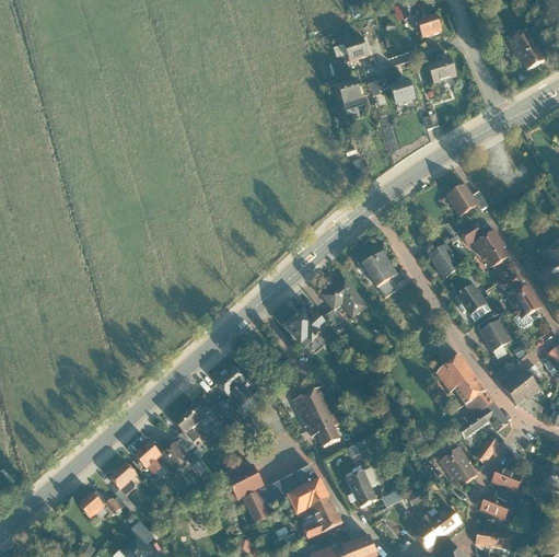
[(412,2),(402,4),(405,15),(416,12),(412,2)]
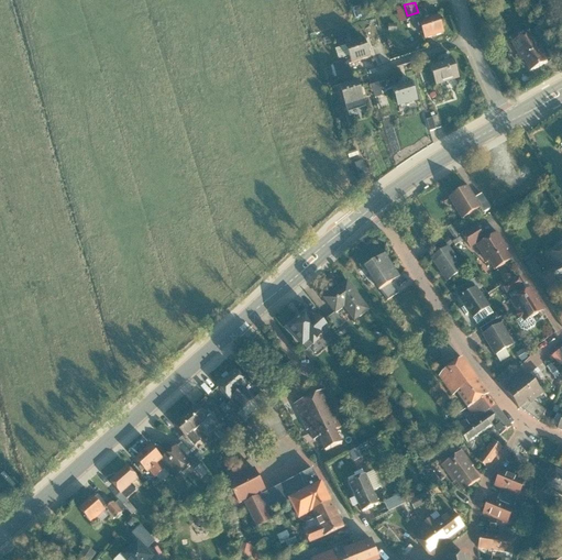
[(440,13),(420,19),(426,35),(444,30),(440,13)]
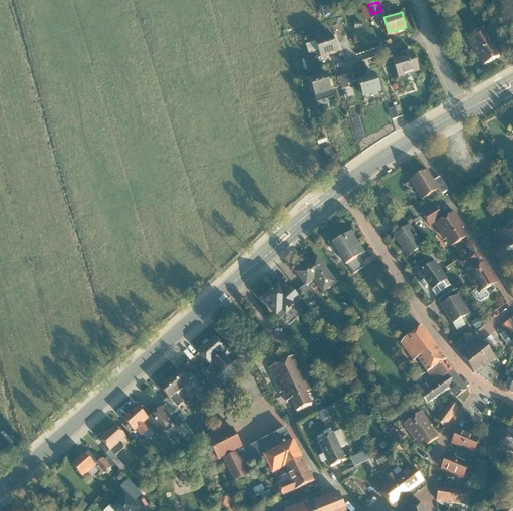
[(457,16),(443,24),(446,29),(460,21),(457,16)]
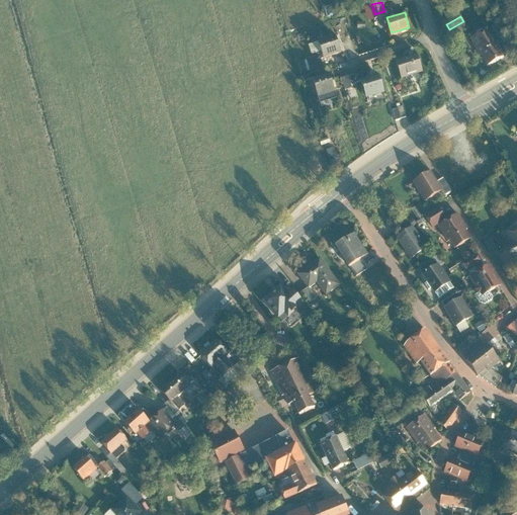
[(503,55),(488,27),(470,36),(486,64),(503,55)]
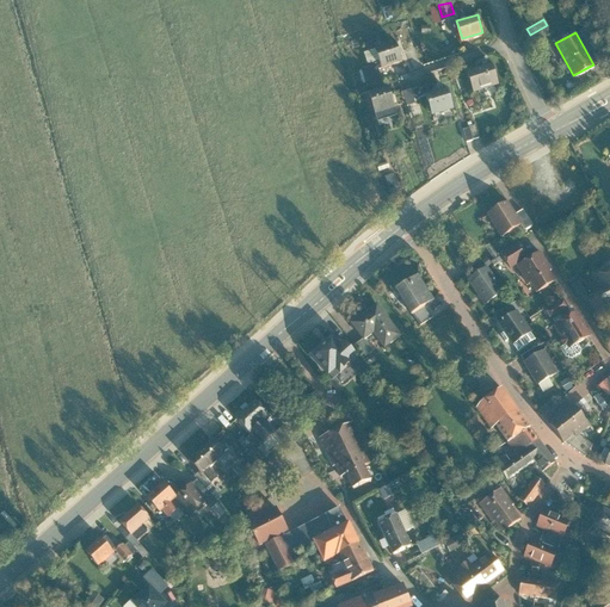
[(376,47),(381,63),(401,59),(396,41),(376,47)]
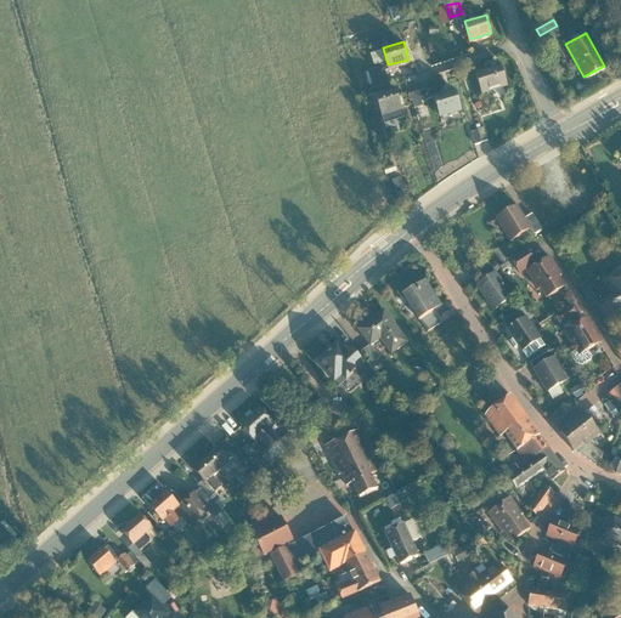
[(502,62),(475,72),(483,91),(509,81),(502,62)]
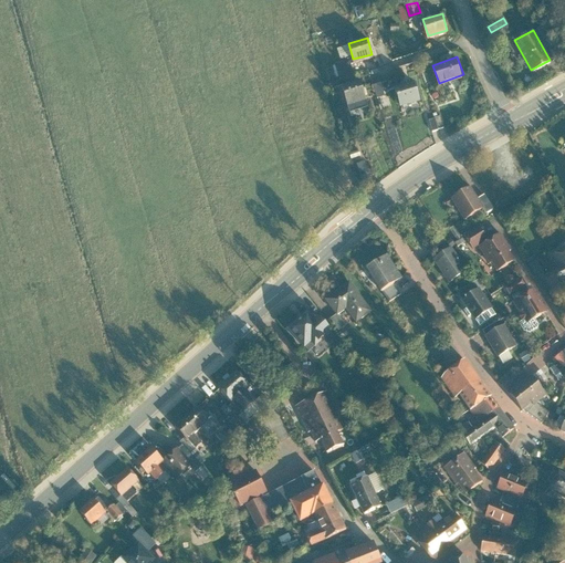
[(349,60),(336,64),(339,74),(353,70),(349,60)]
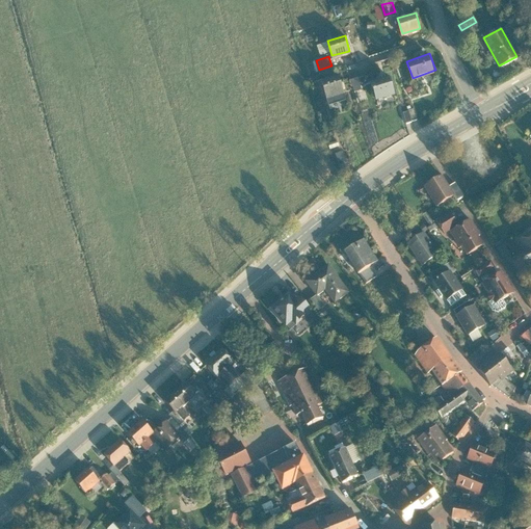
[(341,74),(321,79),(327,102),(347,97),(341,74)]
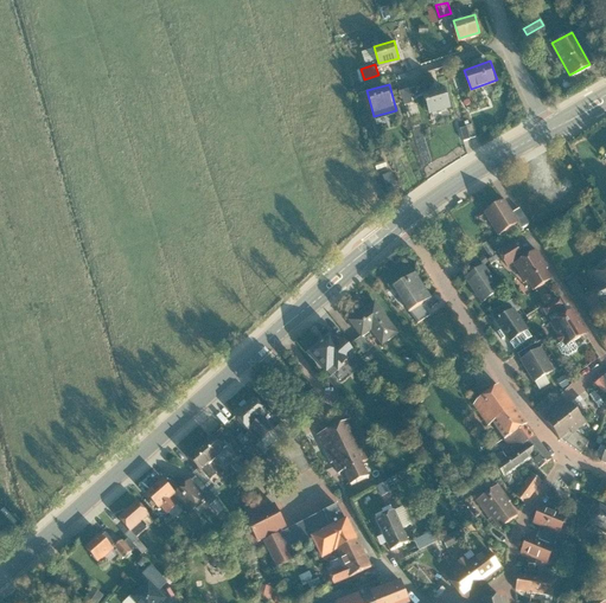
[(407,85),(400,88),(404,101),(413,98),(407,85)]
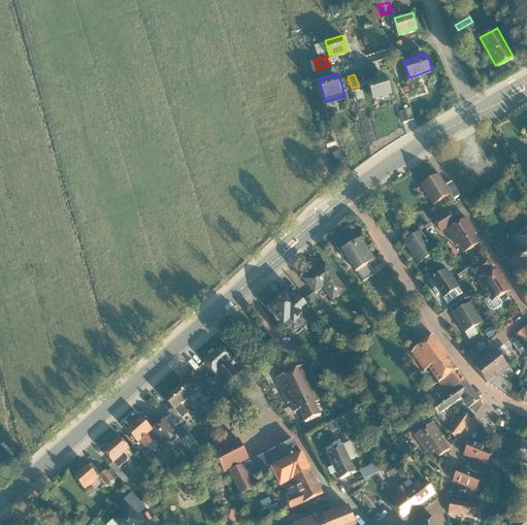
[(387,74),(368,80),(373,97),(392,91),(387,74)]
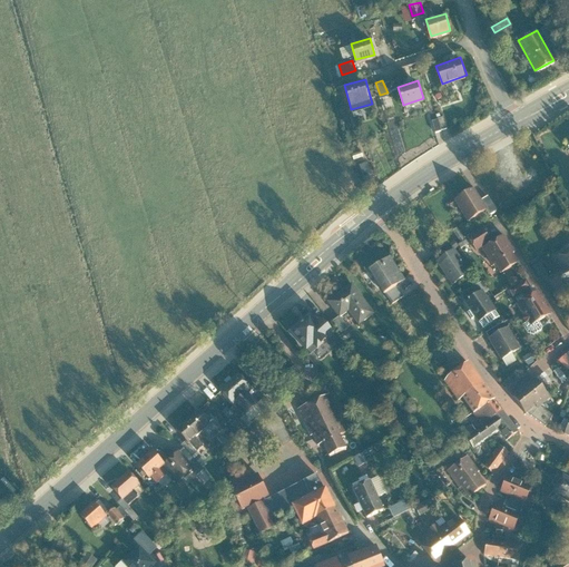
[(443,114),(438,116),(441,127),(448,125),(443,114)]
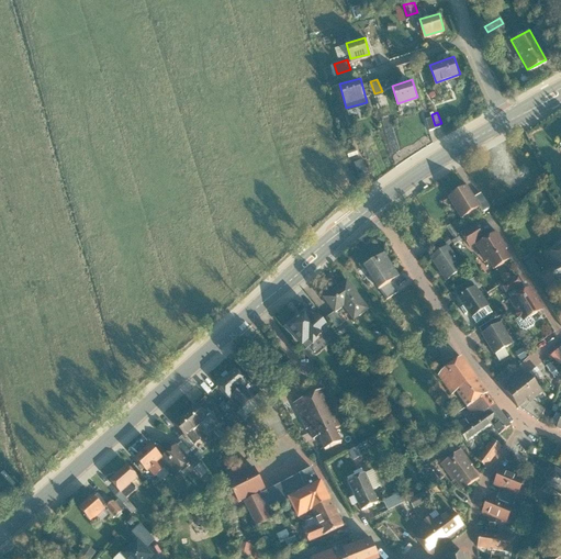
[(435,125),(432,114),(425,116),(429,127),(435,125)]
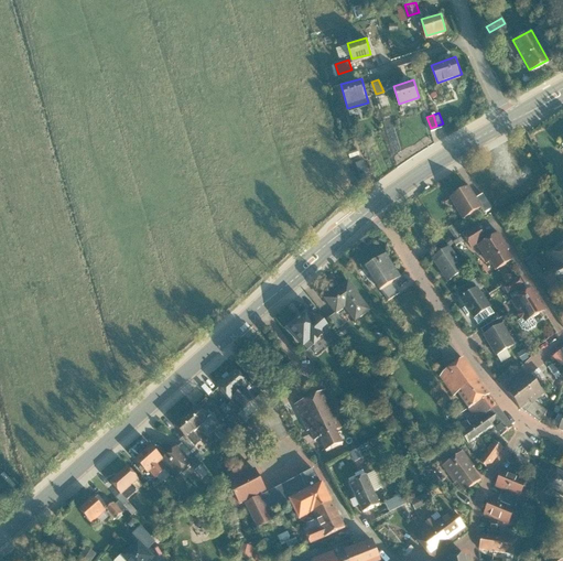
[(361,177),(369,175),(366,157),(357,158),(361,177)]
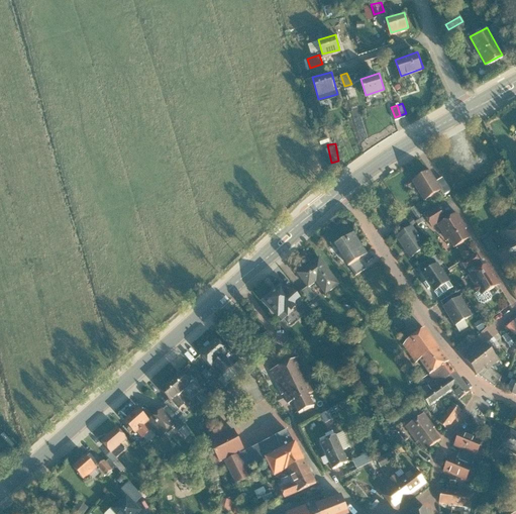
[(431,167),(412,179),(424,198),(441,187),(443,186),(438,178),(431,167)]
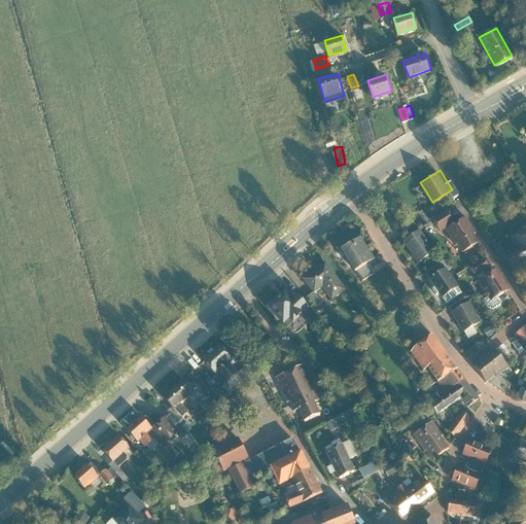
[(451,178),(447,181),(452,189),(450,190),(453,196),(460,191),(451,178)]
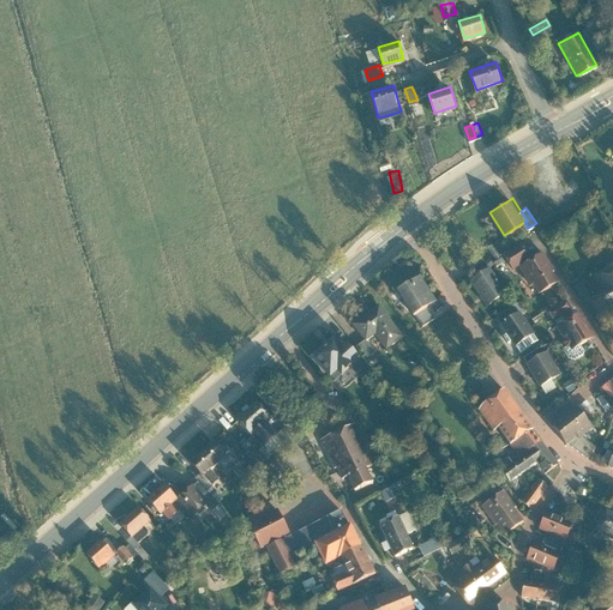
[(522,243),(505,254),(512,267),(530,257),(522,243)]
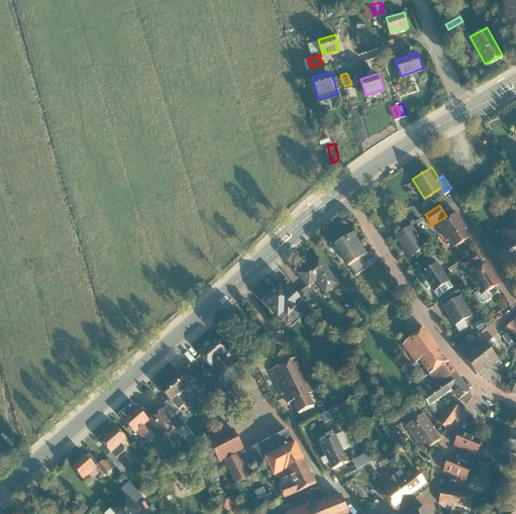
[(456,211),(438,223),(447,237),(449,235),(455,245),(470,236),(465,226),(466,225),(456,211)]
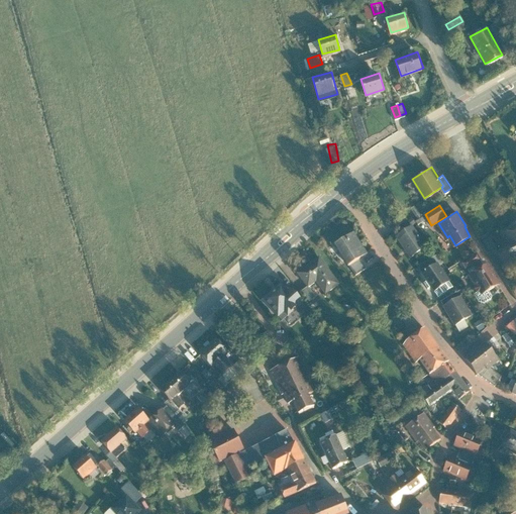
[(413,222),(396,234),(410,255),(427,244),(413,222)]
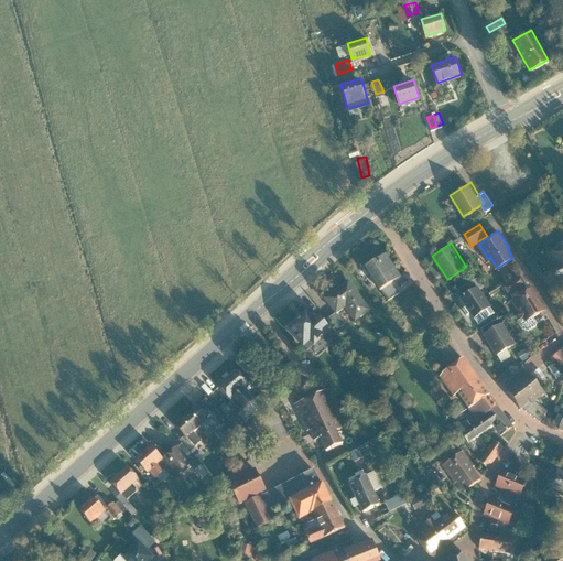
[(562,247),(550,254),(562,281),(562,247)]
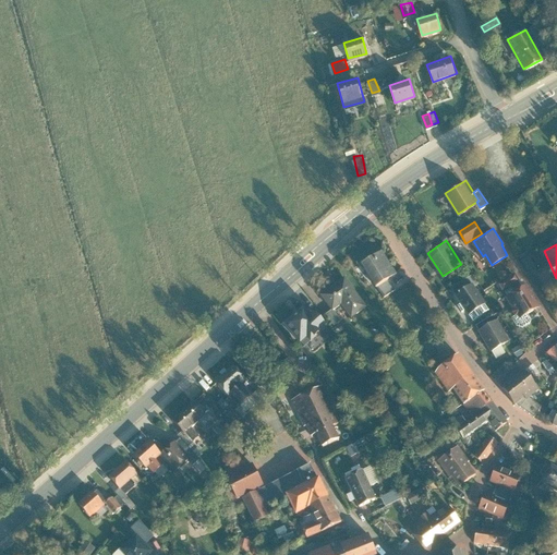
[(383,249),(363,262),(377,284),(397,272),(383,249)]
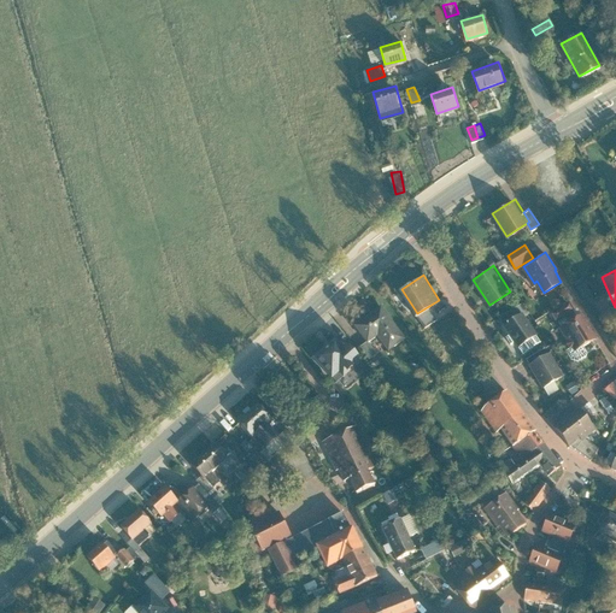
[(581,277),(574,281),(584,299),(591,294),(581,277)]
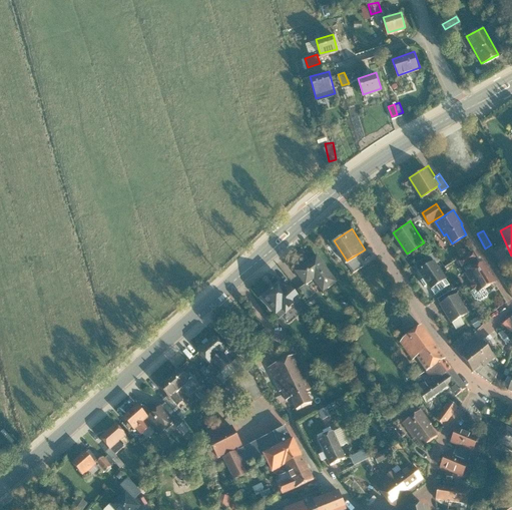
[(460,258),(464,266),(478,258),(473,249),(460,258)]
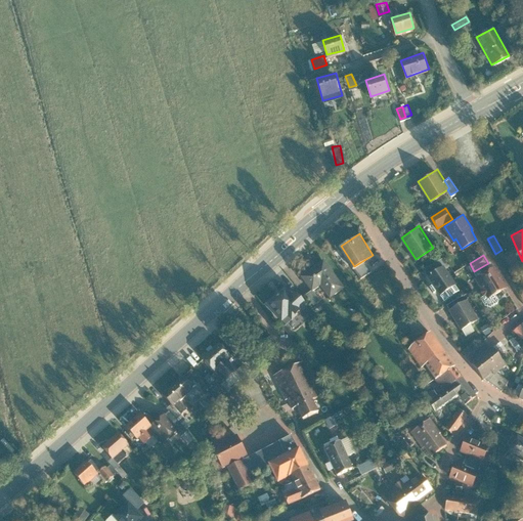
[(344,286),(323,258),(300,274),(312,290),(320,284),(330,296),(344,286)]
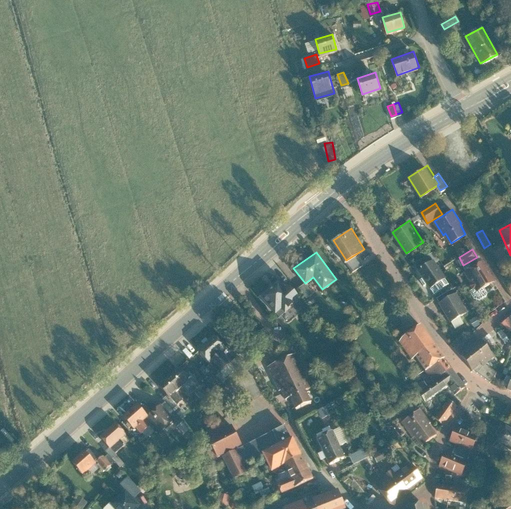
[(414,263),(418,269),(435,258),(431,252),(414,263)]
